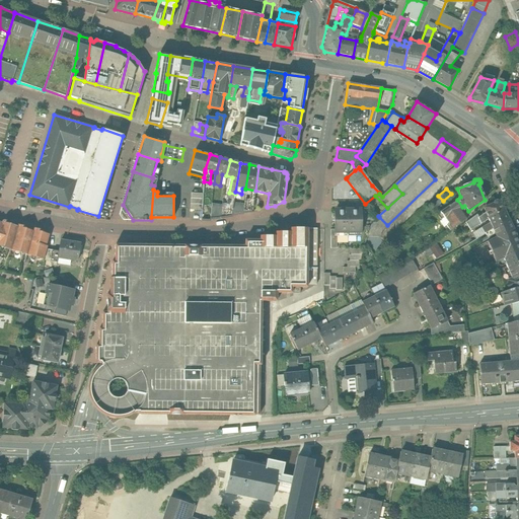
[(254,196),(246,194),(244,202),(253,204),(254,196)]
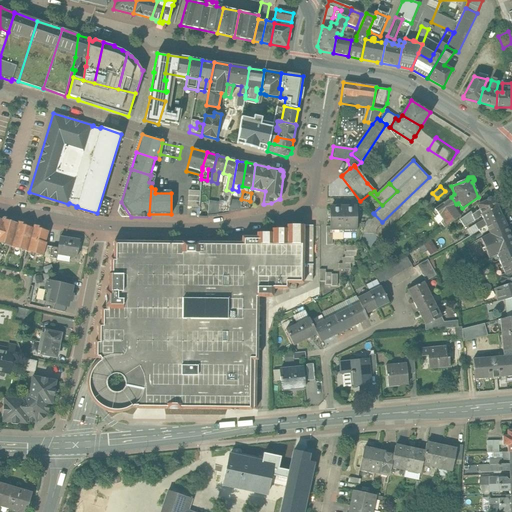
[(231,194),(225,193),(223,214),(228,213),(230,200),(231,194)]
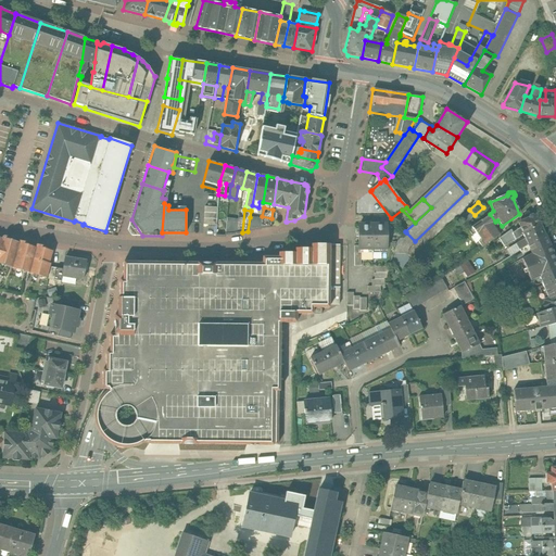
[(489,216),(468,230),(472,236),(476,232),(481,240),(475,244),(478,250),(501,235),(493,224),(495,222),(490,214),(489,216)]
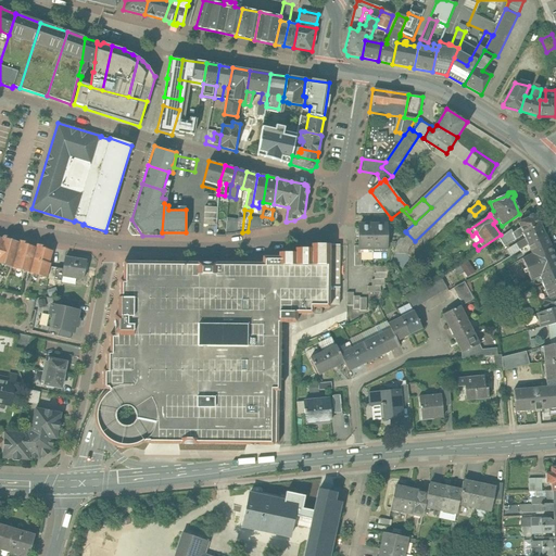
[(512,230),(500,239),(504,247),(523,235),(522,234),(541,226),(536,215),(525,219),(526,222),(519,224),(521,229),(513,234),(512,230)]
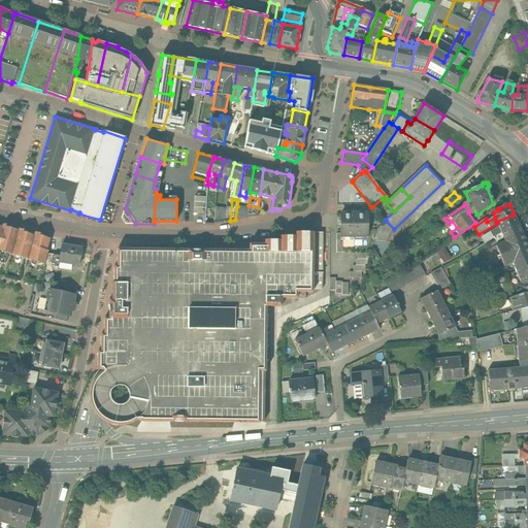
[(258,207),(249,205),(249,207),(246,217),(248,217),(257,215),(258,207)]
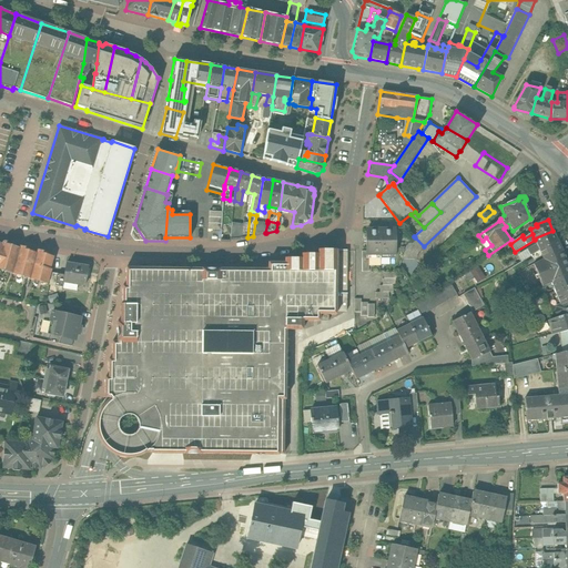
[(243,224),(232,222),(230,241),(241,240),(241,239),(243,224)]
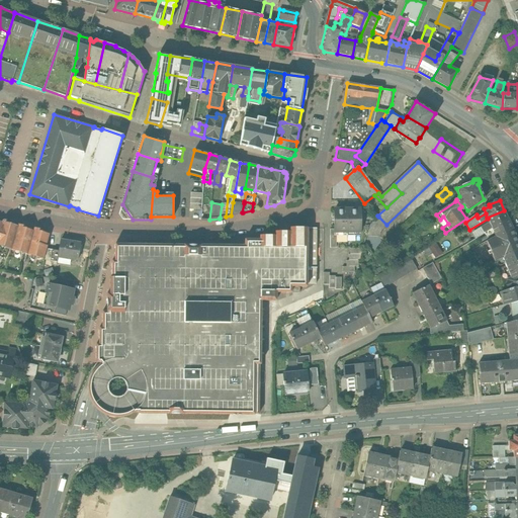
[(244,203),(233,202),(231,216),(243,213),(243,212),(242,212),(244,203)]
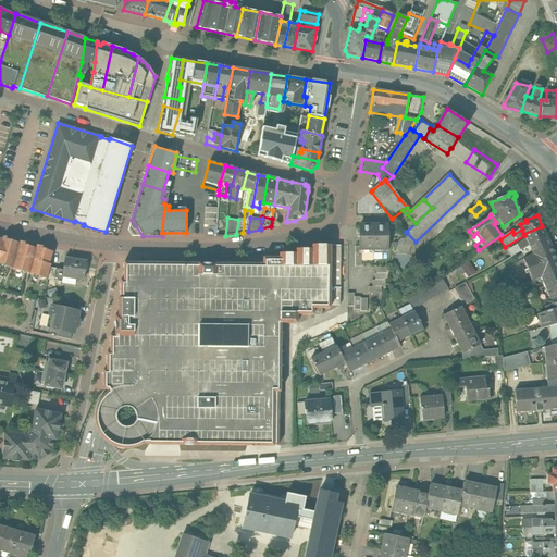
[(376,243),(376,224),(367,224),(367,243),(376,243)]
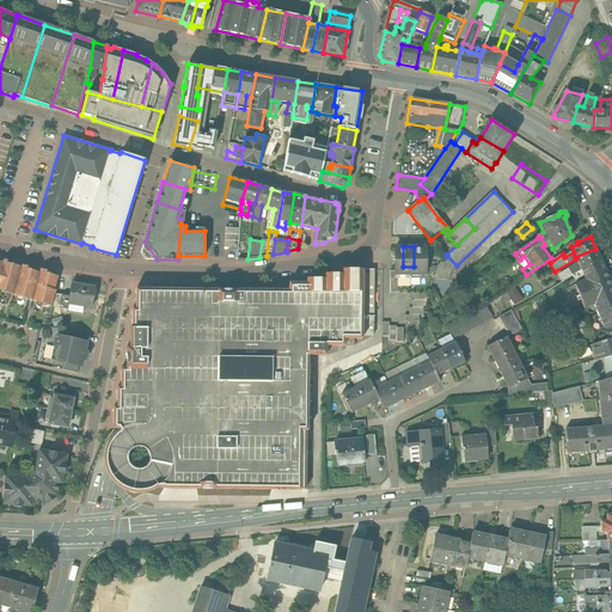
[(414,246),(414,267),(426,267),(426,249),(423,246),(414,246)]
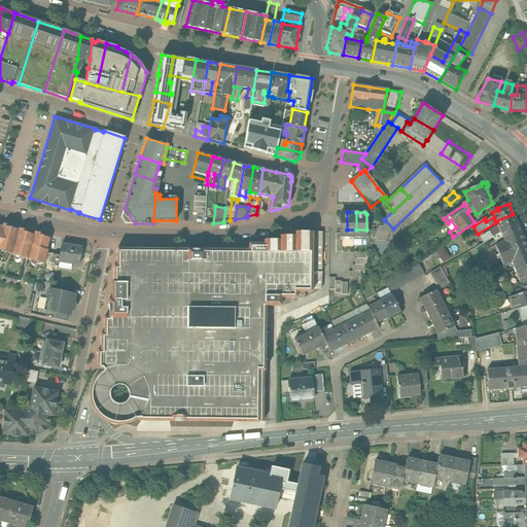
[(513,214),(495,221),(496,222),(500,233),(517,222),(513,214)]
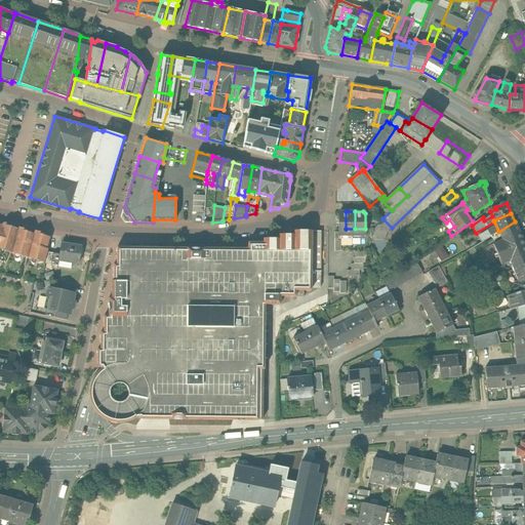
[(384,219),(376,227),(371,239),(384,240),(387,233),(392,228),(384,219)]
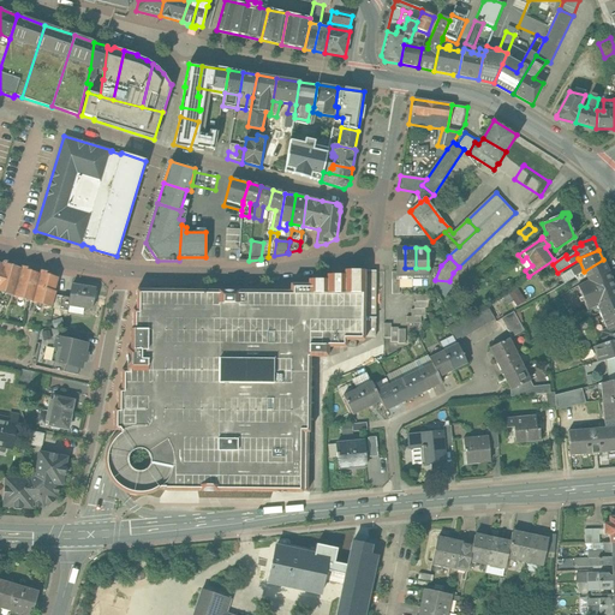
[(584,272),(572,279),(575,284),(577,286),(578,286),(583,282),(608,272),(603,260),(584,272)]
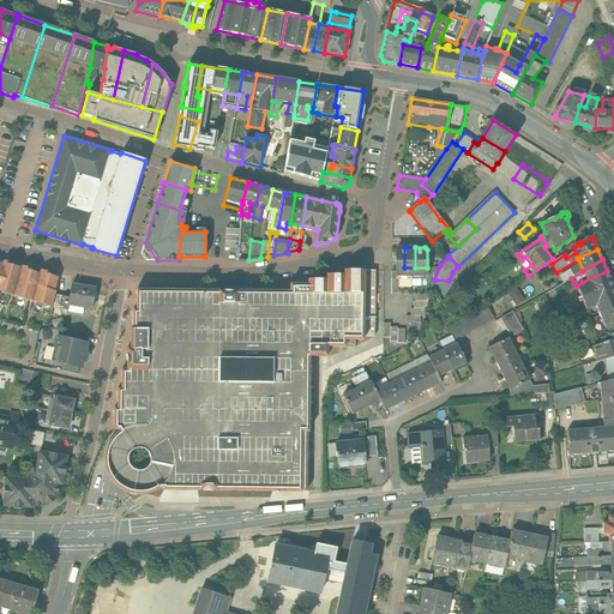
[(22,268),(6,264),(6,262),(5,260),(2,262),(2,264),(0,271),(0,292),(13,295),(22,268)]
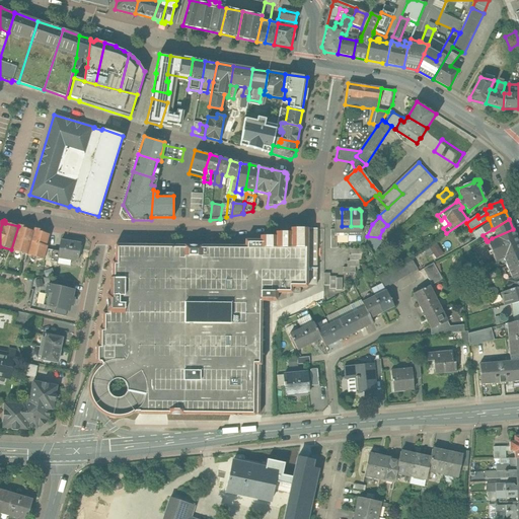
[(27,227),(18,225),(18,226),(11,249),(11,250),(26,254),(27,254),(33,231),(26,229),(27,227)]
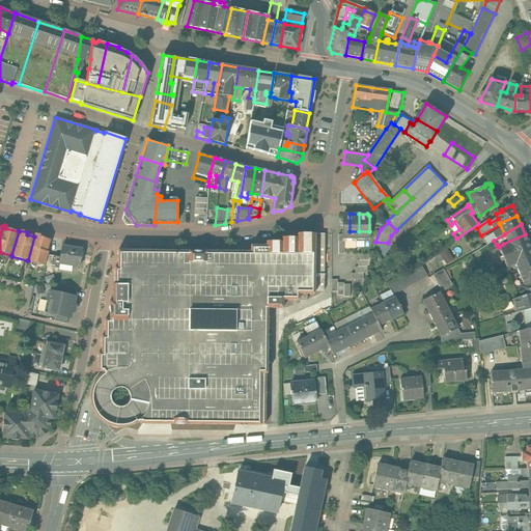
[(350,231),(342,231),(342,234),(342,242),(344,242),(368,242),(369,231),(359,231),(350,231)]
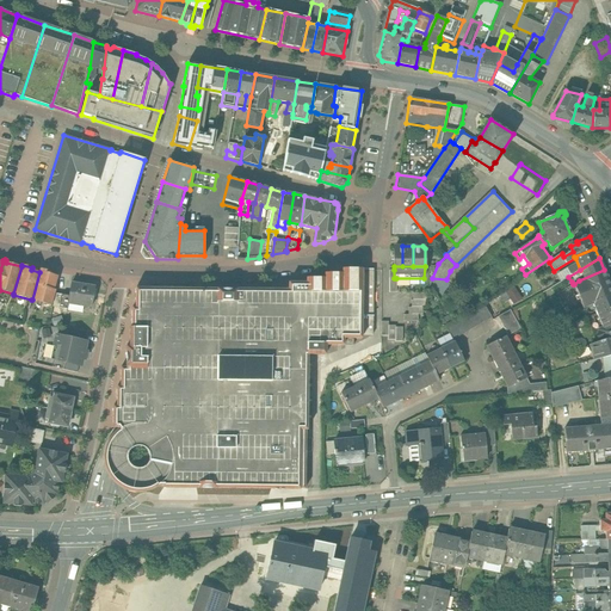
[(51,272),(41,269),(39,272),(32,300),(31,300),(51,306),(55,290),(54,290),(57,276),(50,275),(51,272)]
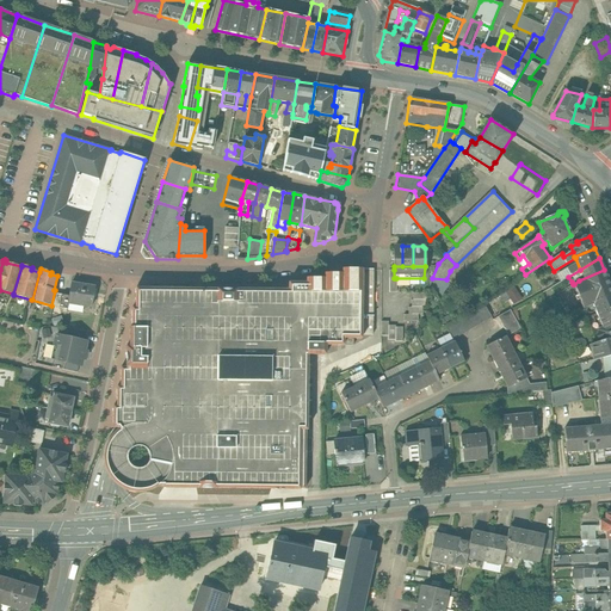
[(154,488),(158,487),(161,487),(304,489),(306,452),(306,440),(306,437),(306,433),(306,430),(307,430),(307,395),(308,355),(310,355),(326,355),(326,345),(344,345),(344,338),(362,338),(362,269),(343,269),(343,273),(337,273),(325,273),(325,278),(307,278),(307,283),(289,283),(289,290),(287,290),(220,289),(216,289),(211,289),(187,289),(162,289),(146,288),(135,288),(135,297),(135,308),(131,308),(131,328),(129,328),(129,346),(127,346),(125,358),(125,363),(125,368),(121,368),(121,387),(117,387),(117,395),(117,402),(117,406),(113,406),(113,425),(112,427),(117,427),(118,429),(115,432),(112,434),(109,438),(106,444),(104,449),(104,455),(104,461),(104,466),(106,470),(107,474),(111,479),(113,482),(118,486),(125,489),(130,492),(135,492),(142,492),(149,491),(154,488)]
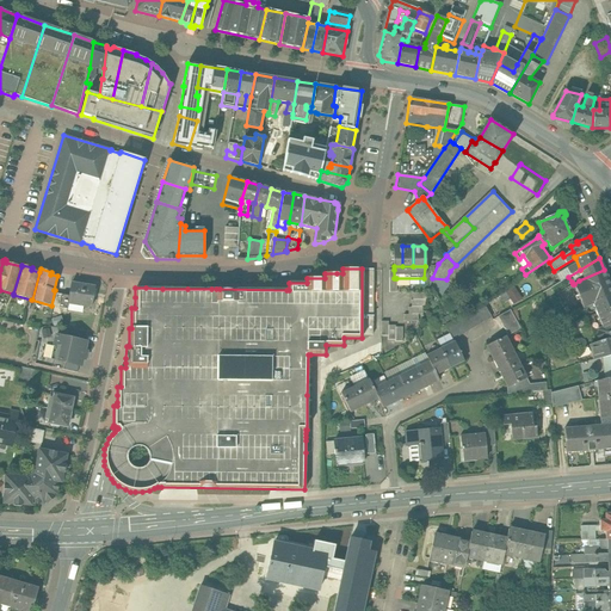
[(374,270),(362,269),(362,334),(372,334),(374,270)]
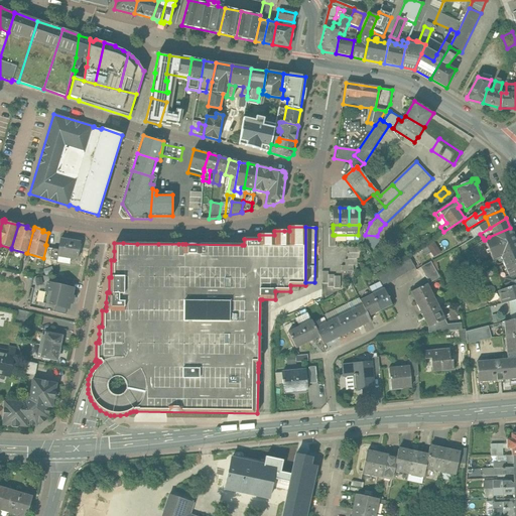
[(515,243),(510,228),(489,237),(485,240),(493,260),(501,257),(515,249),(515,243)]
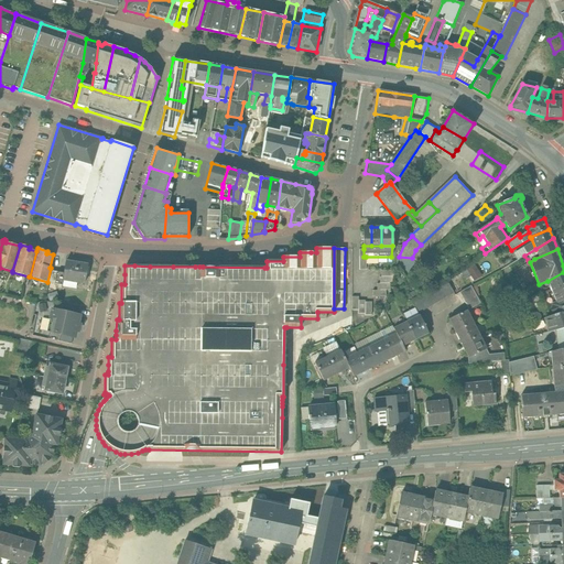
[(88,264),(65,260),(64,272),(62,281),(84,284),(88,264)]
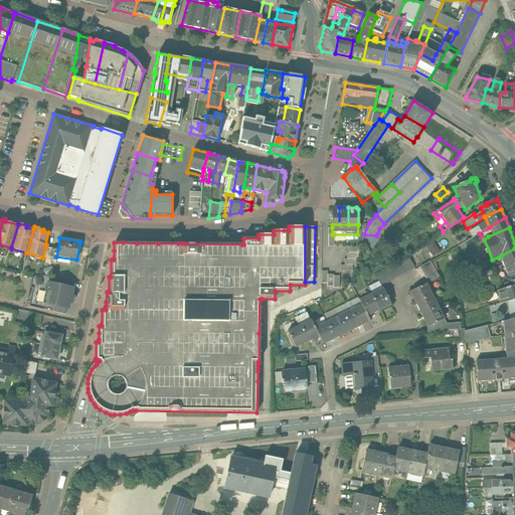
[(434,241),(426,245),(433,256),(440,252),(434,241)]
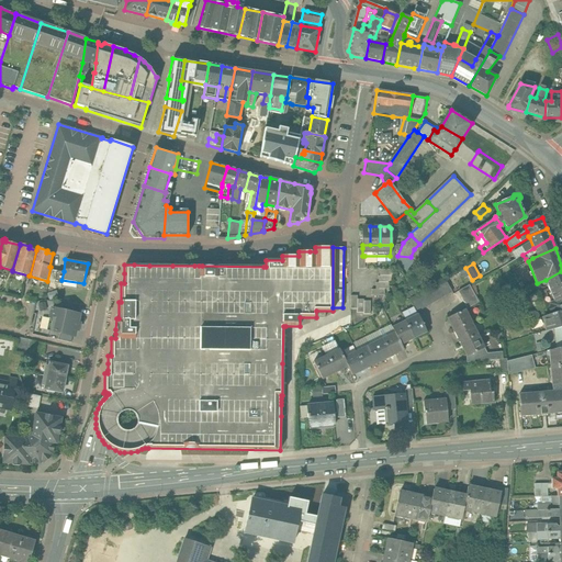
[(64,271),(51,269),(48,282),(62,284),(62,280),(64,271)]
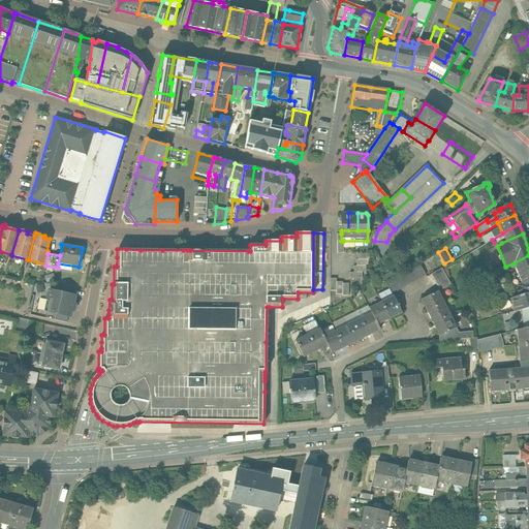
[(528,255),(514,263),(518,275),(528,270),(528,255)]
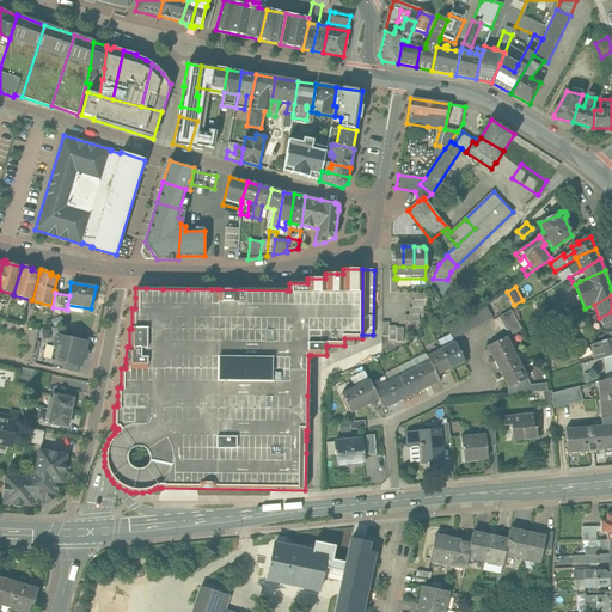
[(485,305),(478,310),(485,322),(493,317),(485,305)]
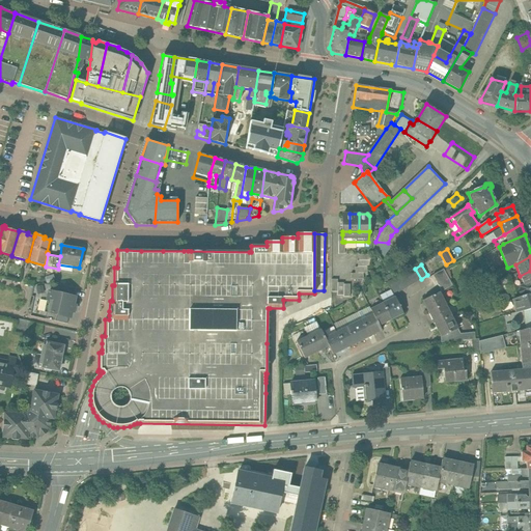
[(421,279),(415,269),(410,272),(416,282),(421,279)]
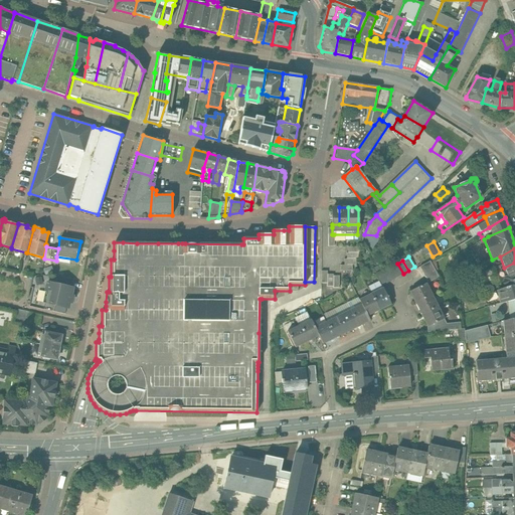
[(431,262),(419,267),(422,273),(433,267),(431,262)]
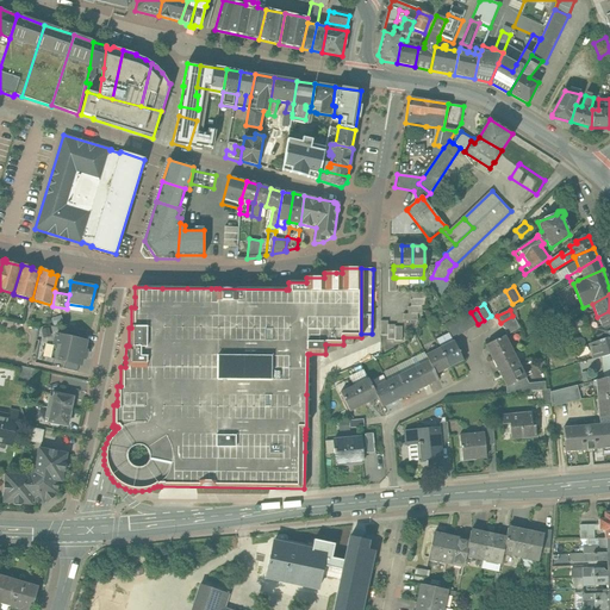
[(609,311),(597,317),(602,327),(602,328),(609,324),(609,311)]
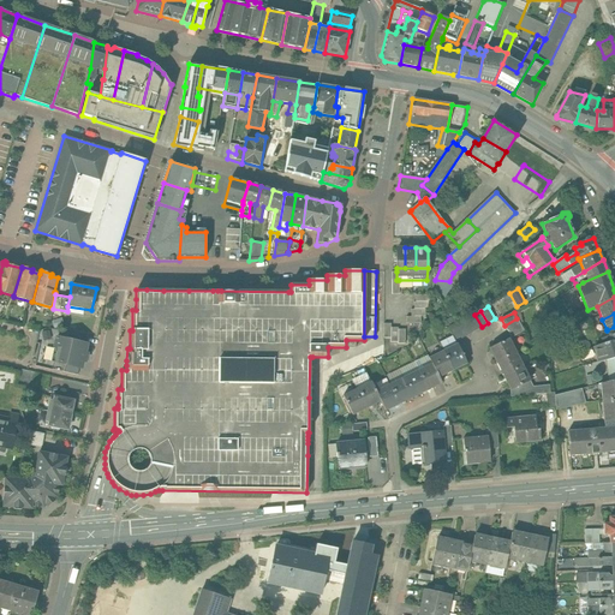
[(475,315),(469,318),(476,330),(482,327),(475,315)]
